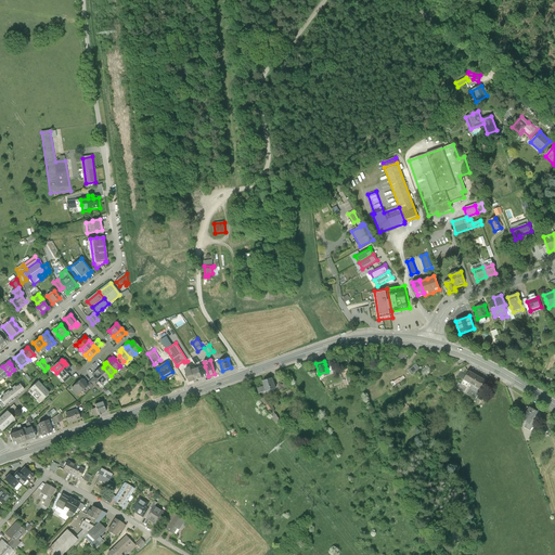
[(69,368),(66,364),(56,373),(62,379),(71,371),(68,369),(69,368)]
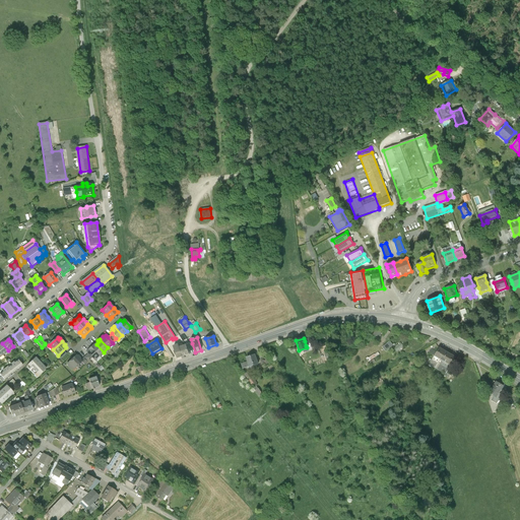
[(382,347),(385,352),(393,346),(389,341),(382,347)]
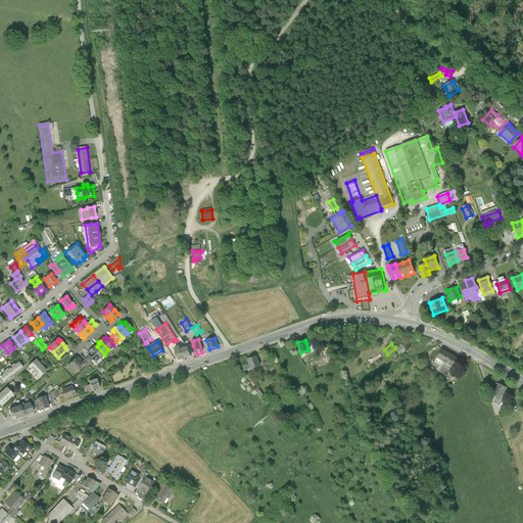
[(2,345),(0,346),(0,352),(3,357),(8,352),(2,345)]
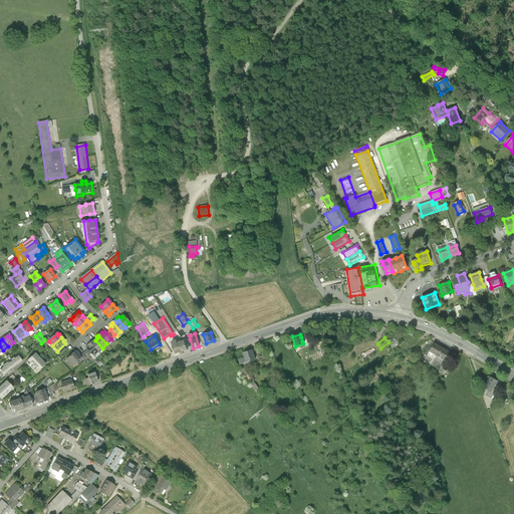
[(187,350),(193,348),(190,339),(184,341),(187,350)]
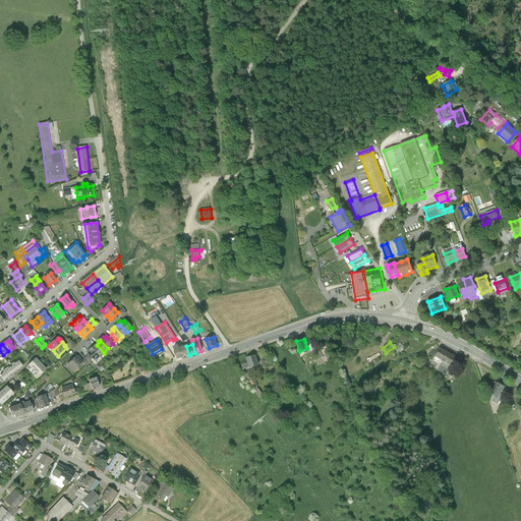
[(402,344),(395,350),(397,353),(404,347),(402,344)]
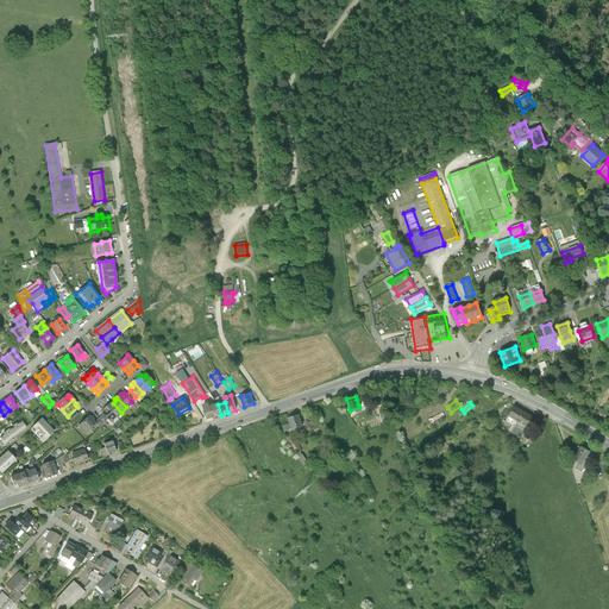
[(115,418),(121,413),(113,403),(110,406),(108,405),(106,407),(115,418)]
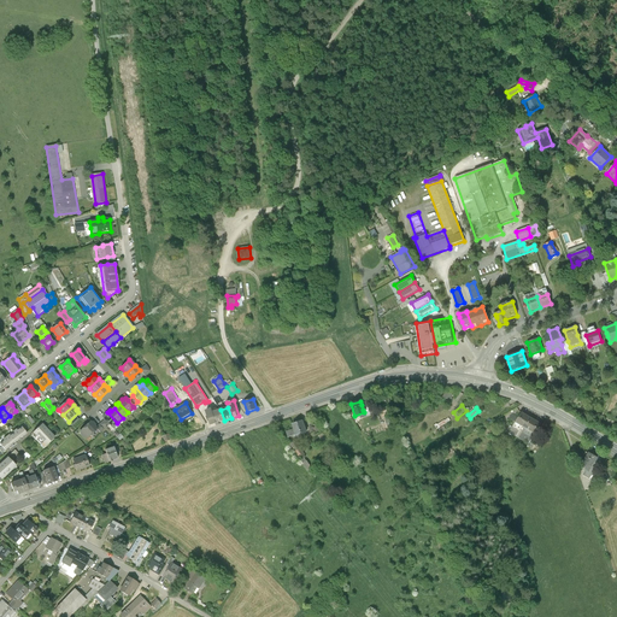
[(211,425),(224,421),(221,410),(212,412),(211,409),(206,410),(211,425)]
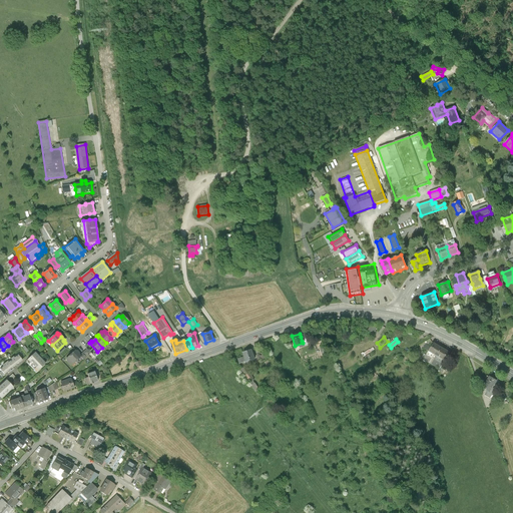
[(93,356),(97,352),(89,343),(87,345),(88,346),(85,348),(86,349),(90,354),(93,356)]
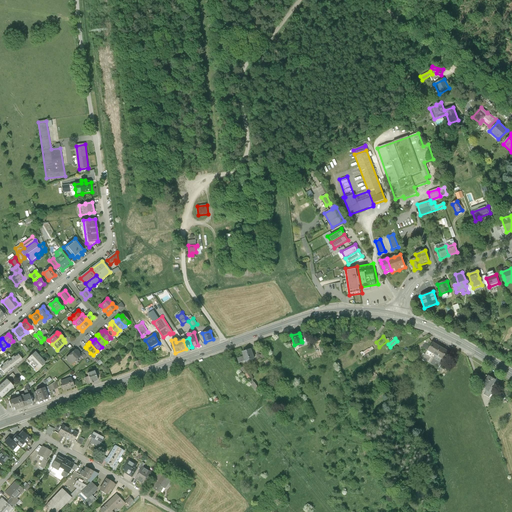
[(435,356),(440,348),(432,343),(430,347),(428,351),(427,351),(435,356)]
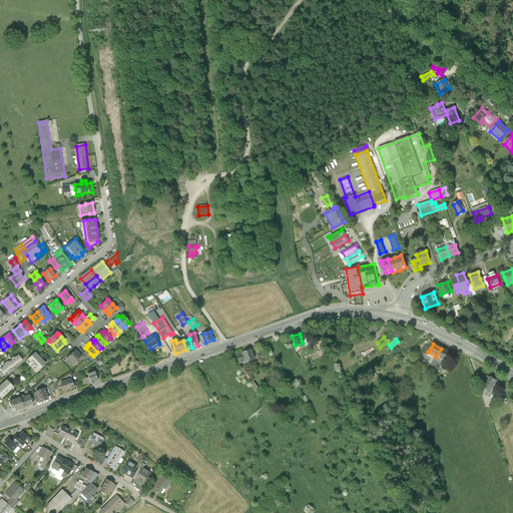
[(132,352),(128,356),(129,358),(134,354),(135,355),(139,351),(136,348),(132,352)]
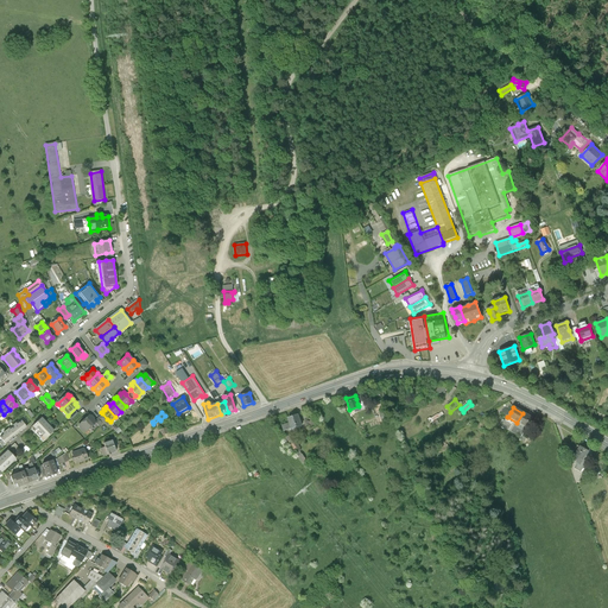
[(431,419),(432,423),(444,416),(442,412),(438,416),(437,415),(431,419)]
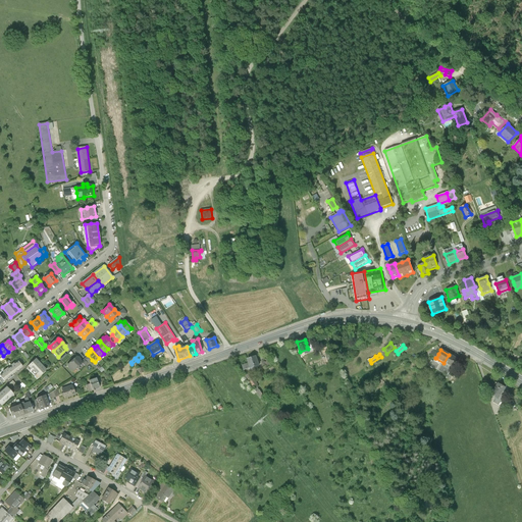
[(88,355),(84,359),(88,364),(92,360),(88,355)]
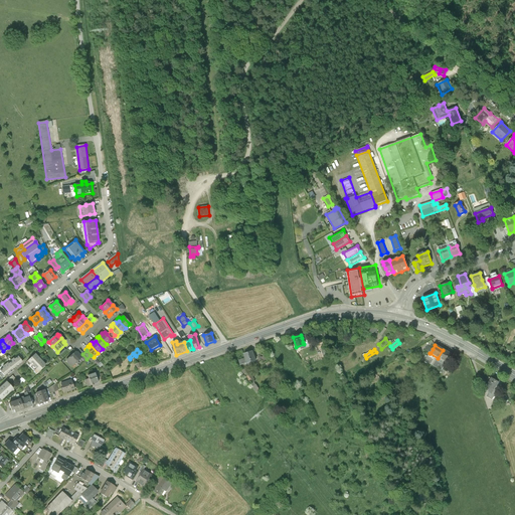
[(450,354),(443,350),(438,358),(445,363),(450,354)]
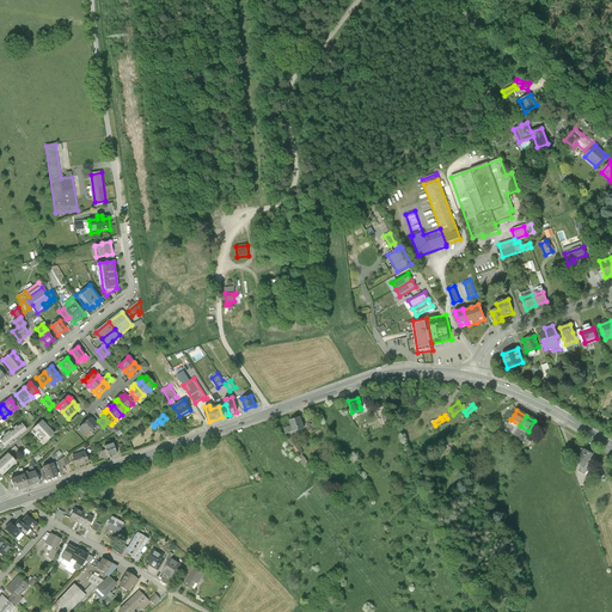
[(292,426),(285,428),(287,435),(304,429),(300,417),(291,421),(292,426)]
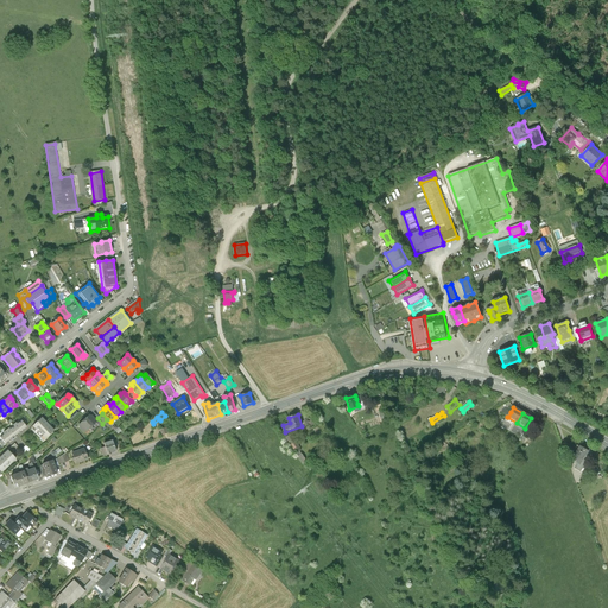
[(89,416),(84,420),(90,428),(96,423),(95,422),(89,416)]
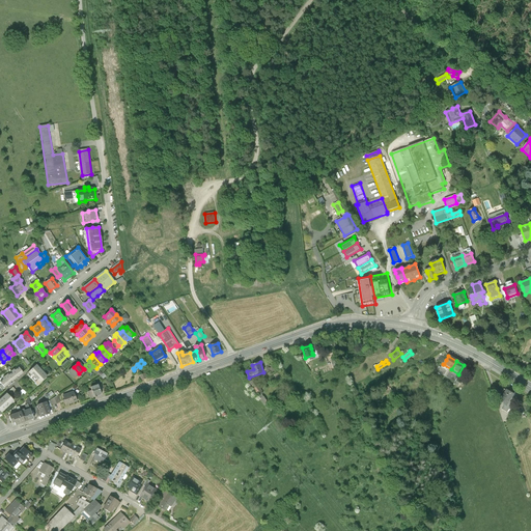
[(36,364),(28,372),(39,384),(47,376),(36,364)]
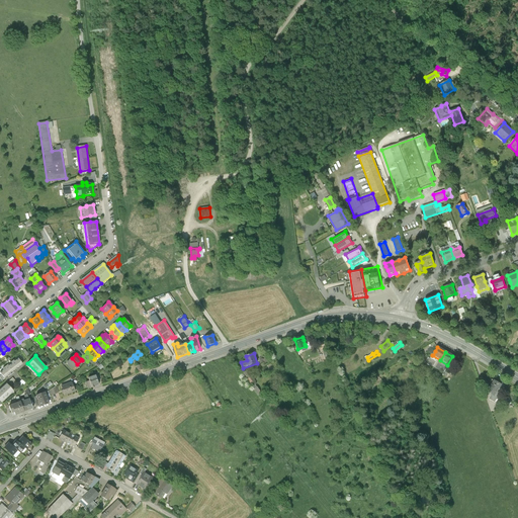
[(428,363),(435,368),(440,360),(432,355),(428,363)]
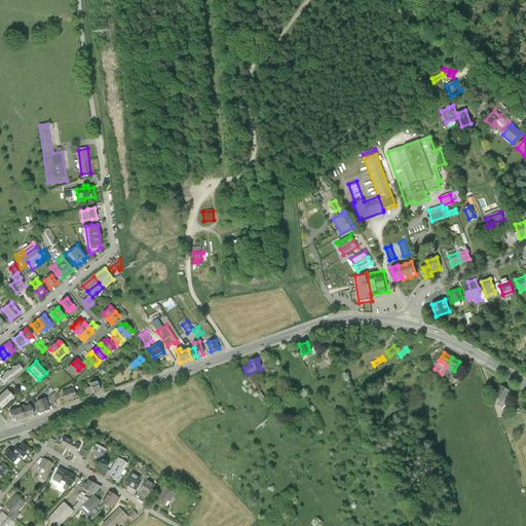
[(0,378),(4,384),(23,370),(19,364),(15,367),(14,366),(11,367),(12,369),(9,372),(8,370),(3,374),(4,375),(0,378)]
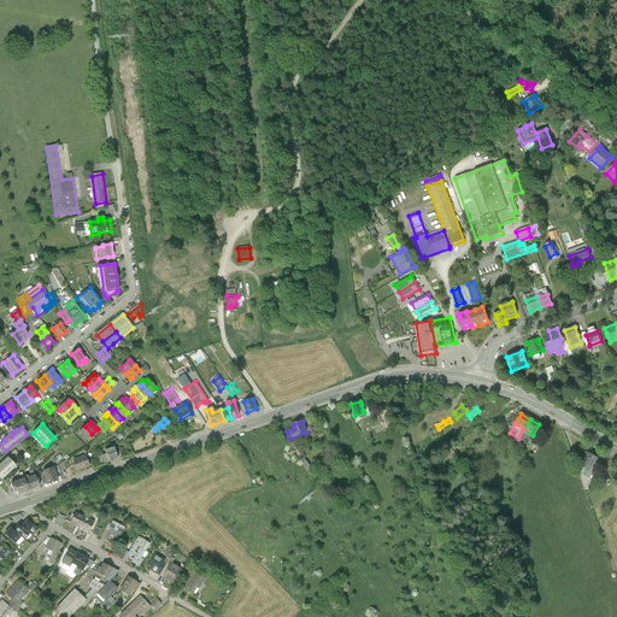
[(87,439),(92,434),(86,427),(80,432),(87,439)]
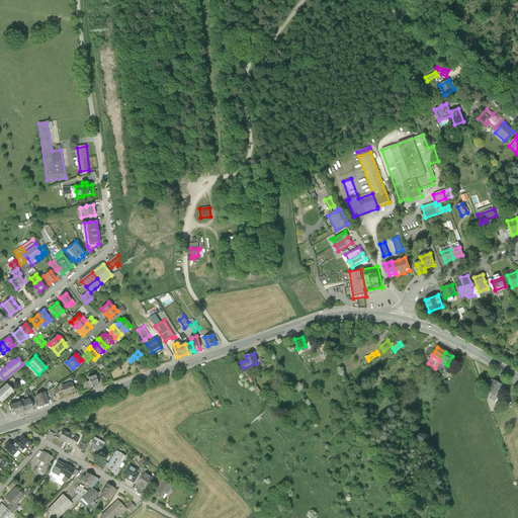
[(447,365),(440,360),(435,368),(443,372),(447,365)]
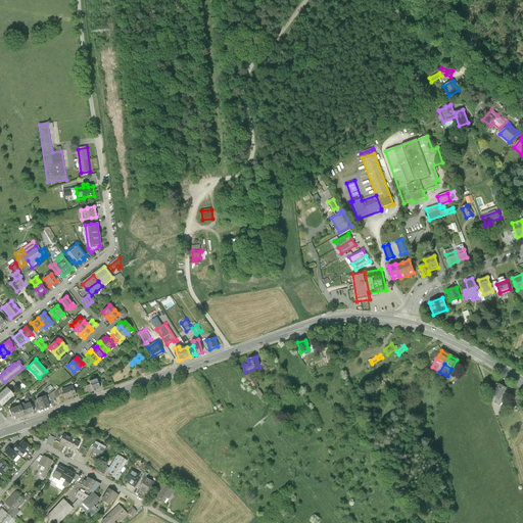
[(251,374),(246,378),(249,382),(248,383),(252,389),(255,387),(258,385),(251,374)]
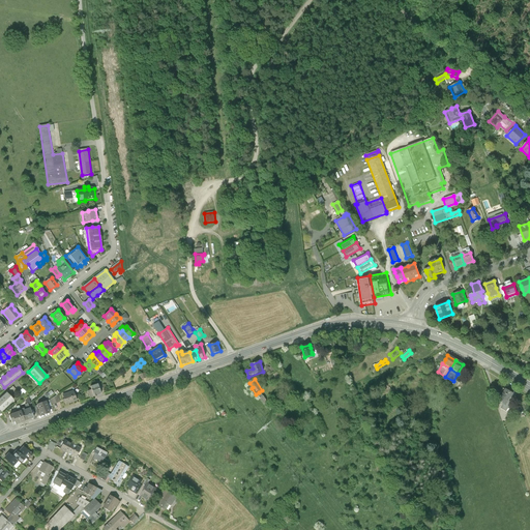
[(87,391),(89,398),(100,394),(97,384),(90,387),(91,389),(87,391)]
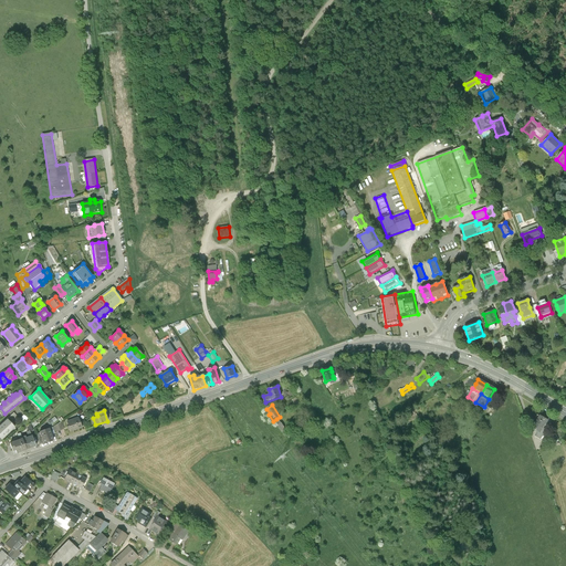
[(548,421),(540,416),(532,429),(534,429),(533,431),(537,433),(541,428),(544,429),(548,421)]
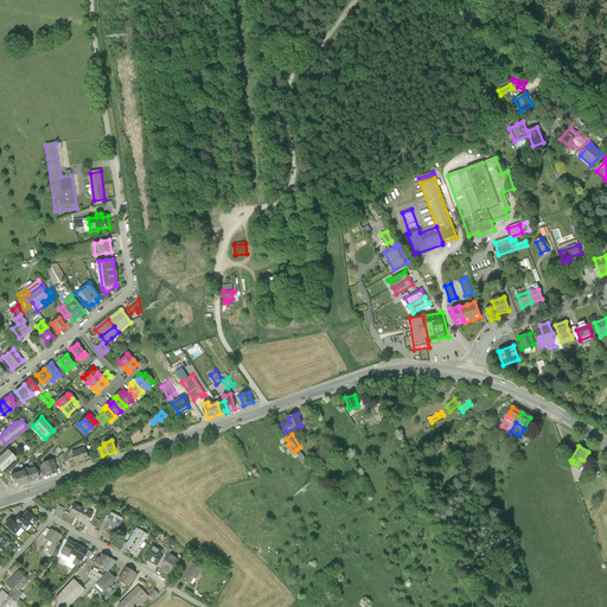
[(84,448),(71,453),(76,464),(88,459),(84,448)]
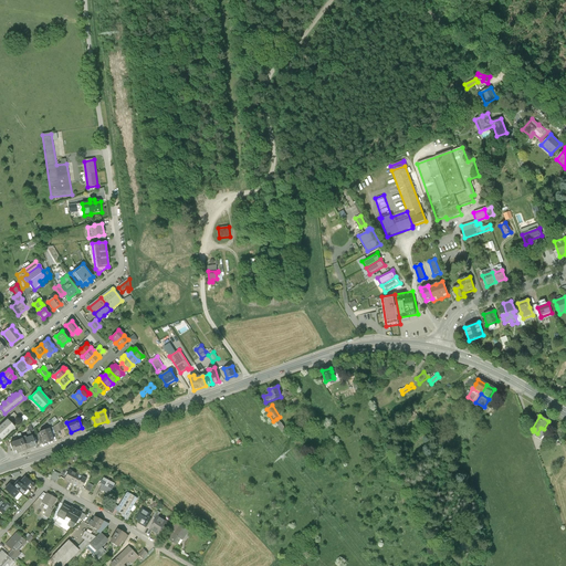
[(7,420),(0,426),(0,439),(1,440),(14,428),(7,420)]
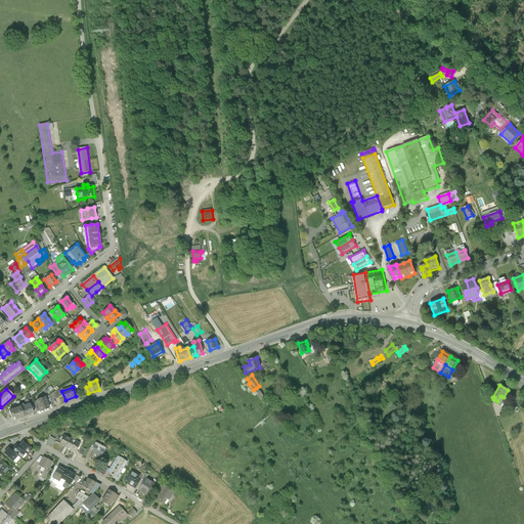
[(258,390),(255,392),(262,401),(265,398),(259,389),(258,390)]
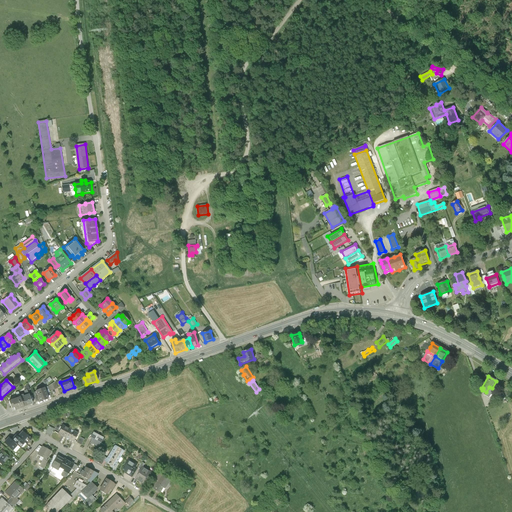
[(55,382),(49,386),(50,391),(58,388),(55,382)]
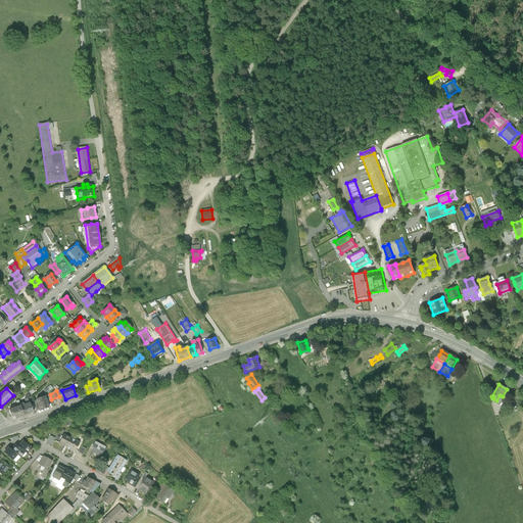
[(505,398),(503,396),(500,395),(496,400),(494,405),(500,408),(505,398)]
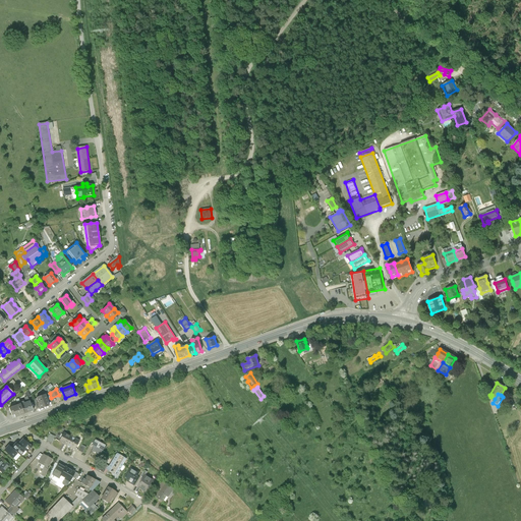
[(45,395),(37,398),(40,408),(49,405),(45,395)]
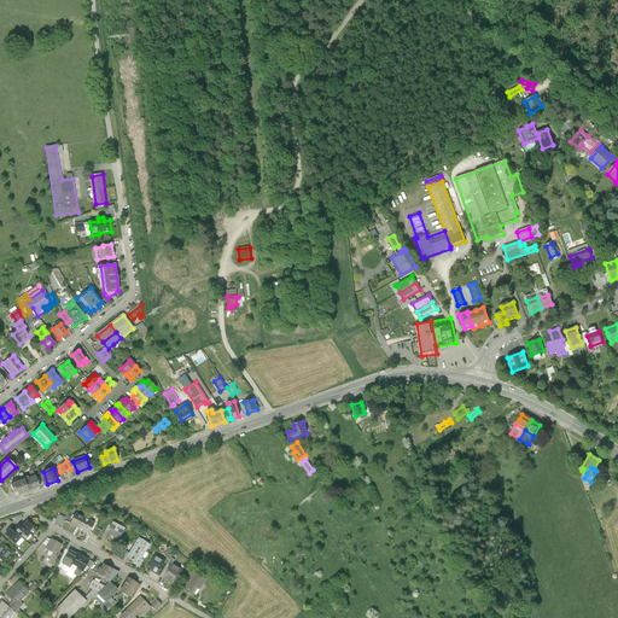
[(23,478),(24,479),(28,491),(39,488),(35,476),(30,477),(28,478),(28,476),(23,478)]
